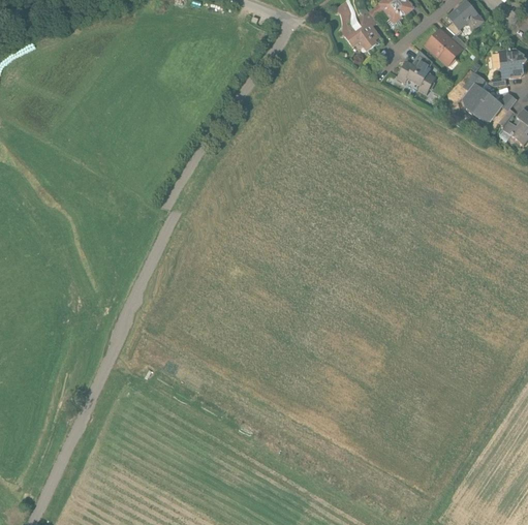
[(393,26),(413,9),(405,0),(382,0),(376,5),(380,10),(393,26)]
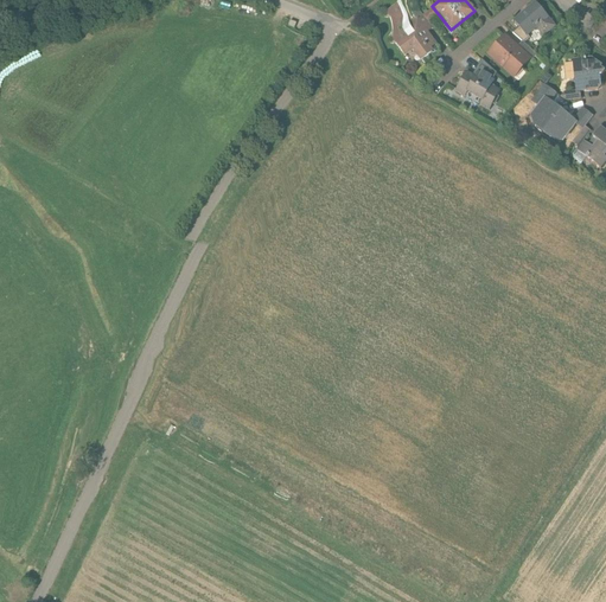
[(555,24),(535,0),(533,0),(512,17),(533,43),(555,24)]
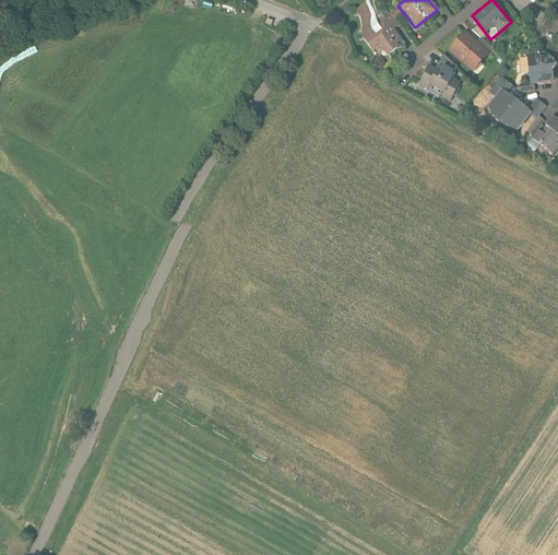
[(398,6),(386,14),(390,21),(402,11),(398,6)]
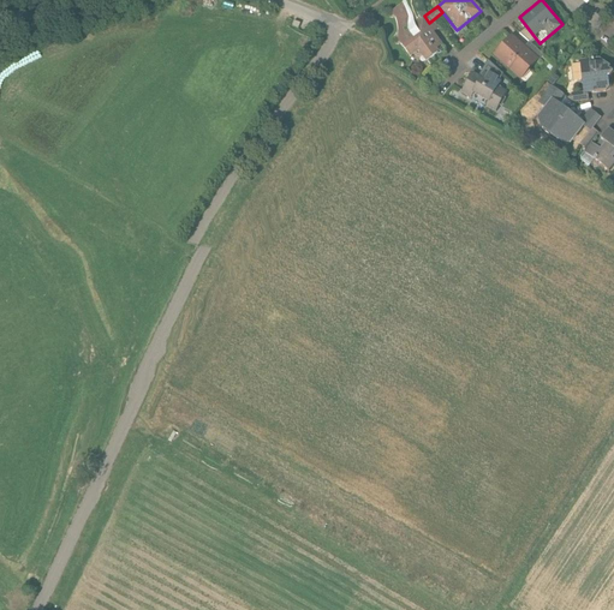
[(416,65),(445,46),(429,23),(424,16),(395,36),(416,65)]
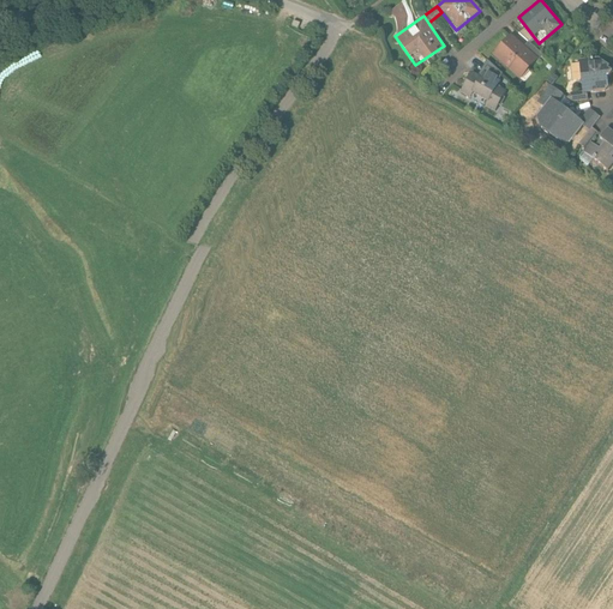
[(539,55),(510,31),(491,53),(521,78),(539,55)]
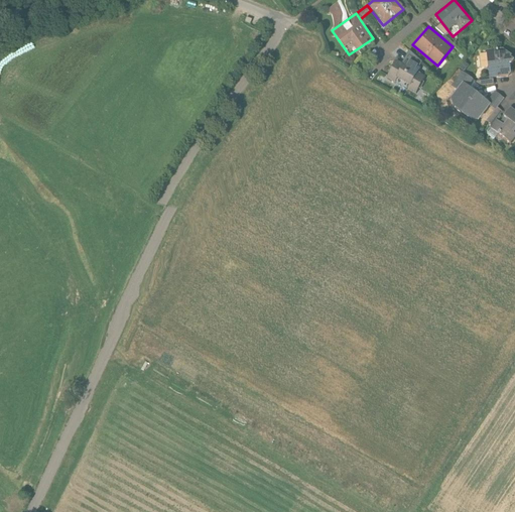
[(486,47),(489,77),(511,74),(509,60),(514,59),(514,58),(508,45),(486,47)]
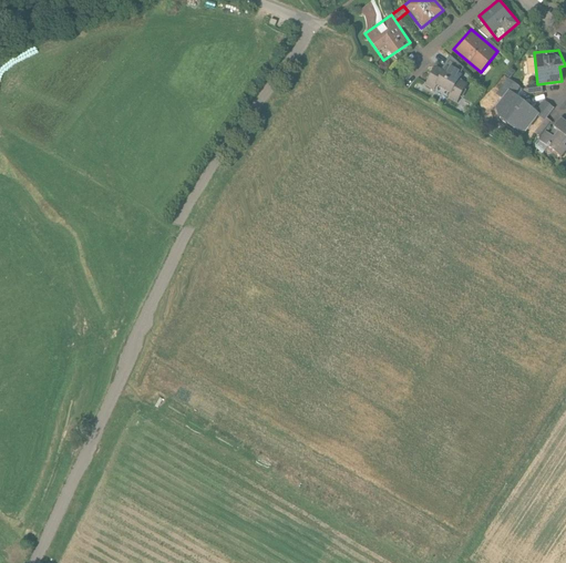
[(443,60),(440,67),(432,62),(422,82),(459,102),(470,83),(460,78),(463,71),(443,60)]
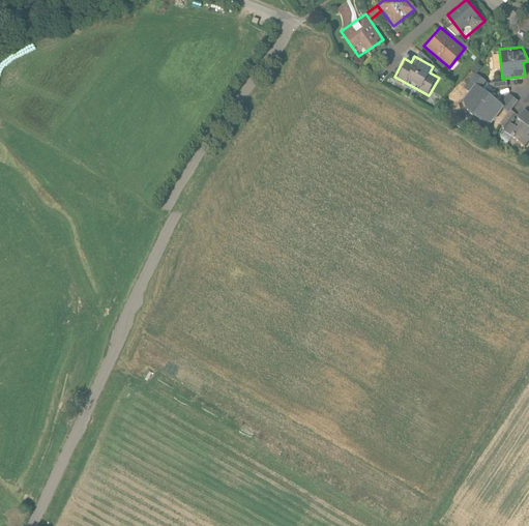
[(460,85),(467,92),(461,99),(465,108),(480,119),(489,122),(499,110),(503,106),(498,101),(480,86),(485,81),(472,70),(460,85)]
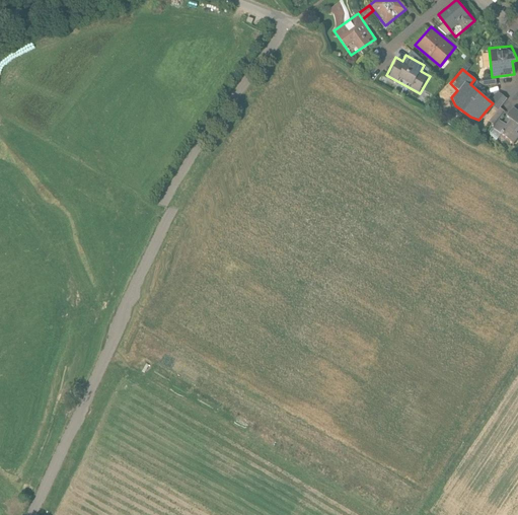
[(497,89),(488,99),(493,103),(489,107),(496,113),(491,119),(498,124),(507,112),(500,106),(507,98),(497,89)]
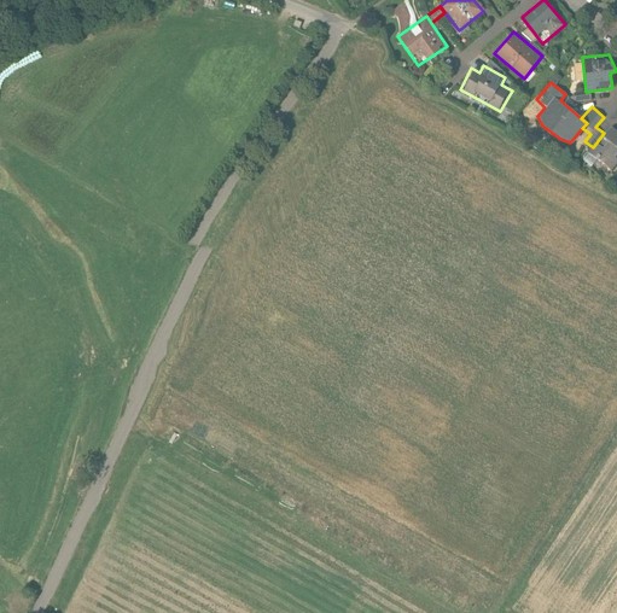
[(615,173),(616,169),(616,132),(609,127),(604,133),(593,147),(588,153),(615,173)]
